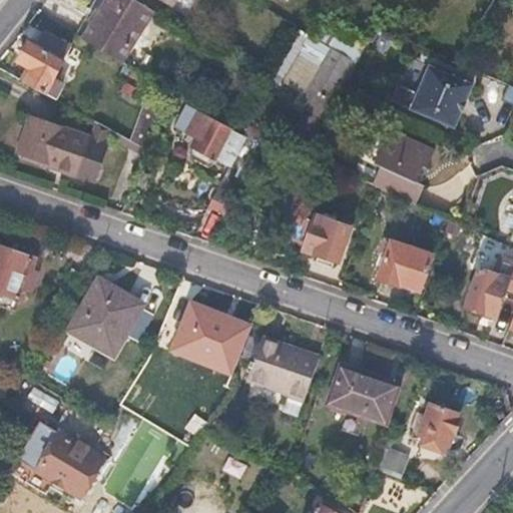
[(136,0),(103,0),(82,37),(123,62),(155,11),(136,0)]
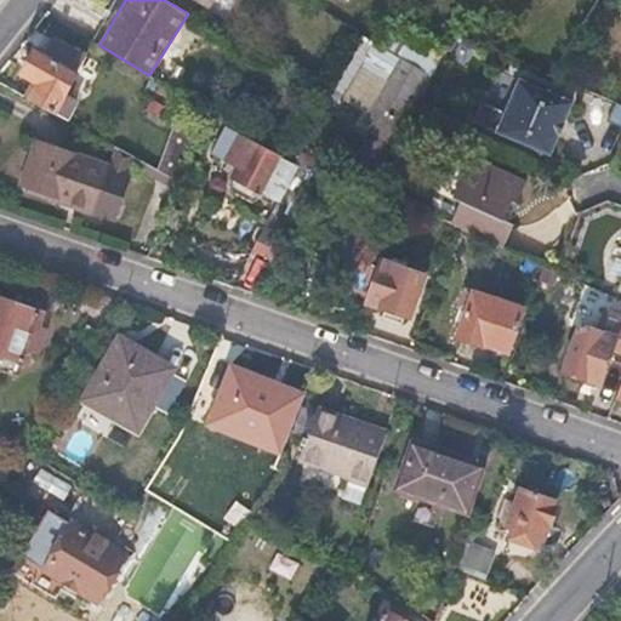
[(32,100),(56,113),(86,56),(57,38),(46,55),(36,49),(23,72),(41,81),(32,100)]
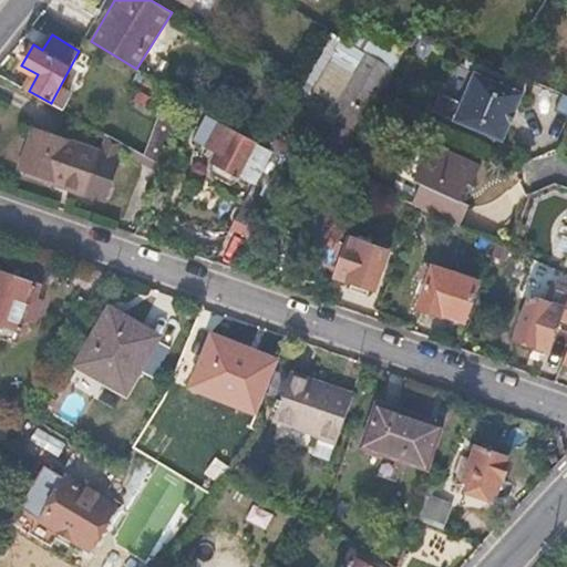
[(298,91),(294,98),(320,115),(334,92),(321,83),(334,59),(350,66),(358,51),(352,47),(337,38),(298,91)]
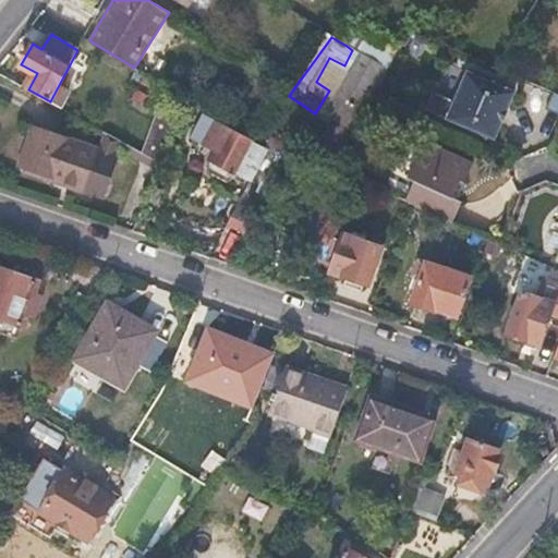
[(385,81),(390,72),(358,52),(353,61),(385,81)]
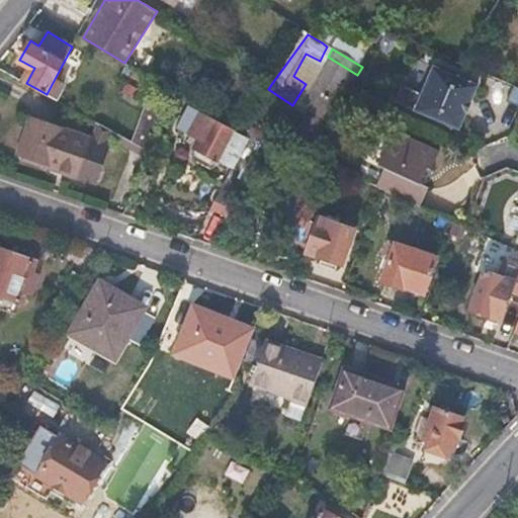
[(338,104),(345,93),(357,75),(328,57),(310,86),(338,104)]
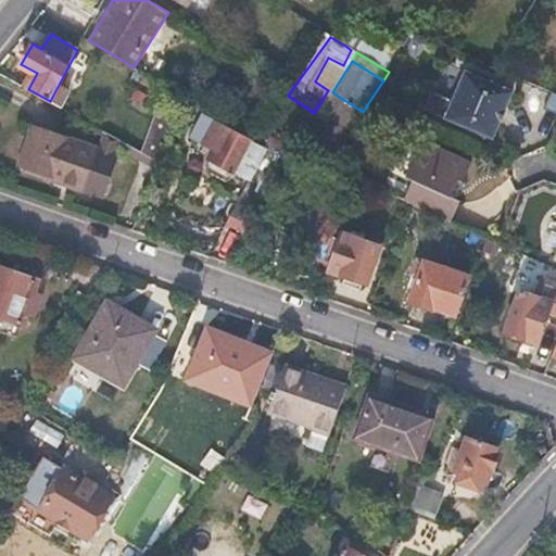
[(491,138),(510,90),(464,70),(444,119),(491,138)]
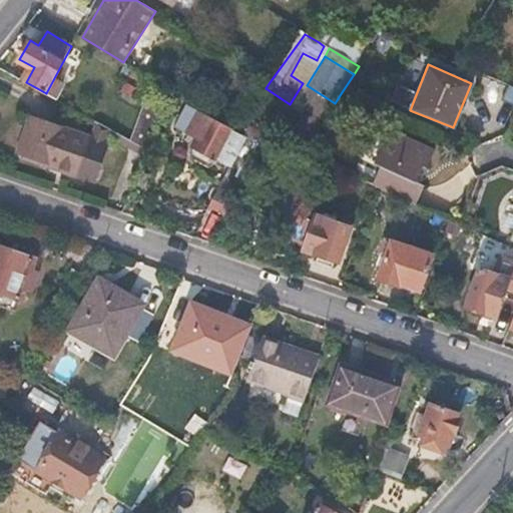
[(144,101),(148,103),(164,79),(153,73),(133,97),(144,101)]
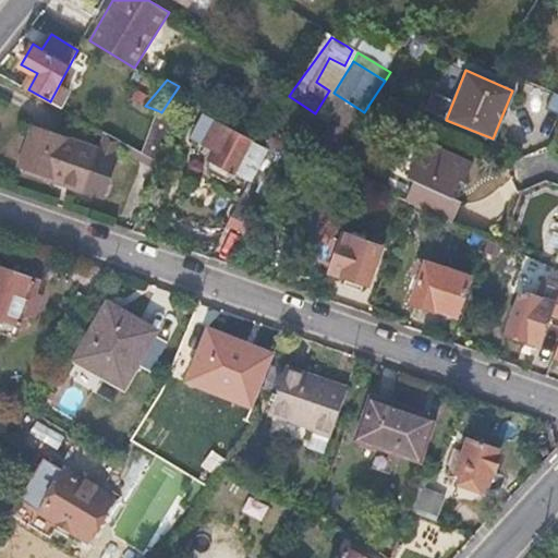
[(286,132),(302,110),(291,101),(276,123),(286,132)]
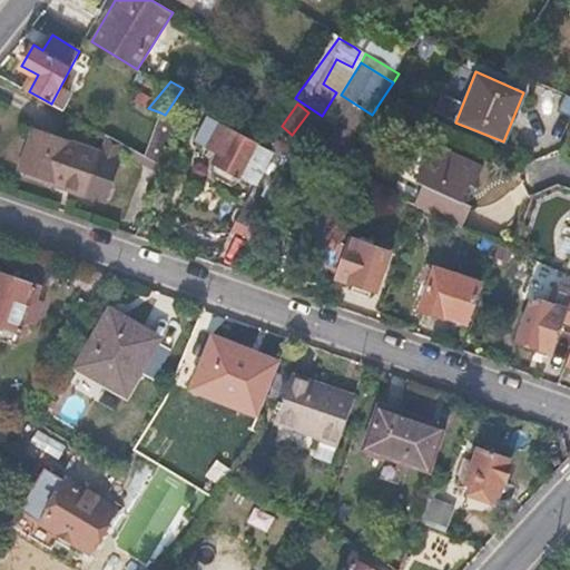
[(236,220),(253,229),(294,153),(273,141),(269,148),(208,119),(198,140),(218,151),(213,160),(214,175),(234,187),(247,178),(255,183),(236,220)]
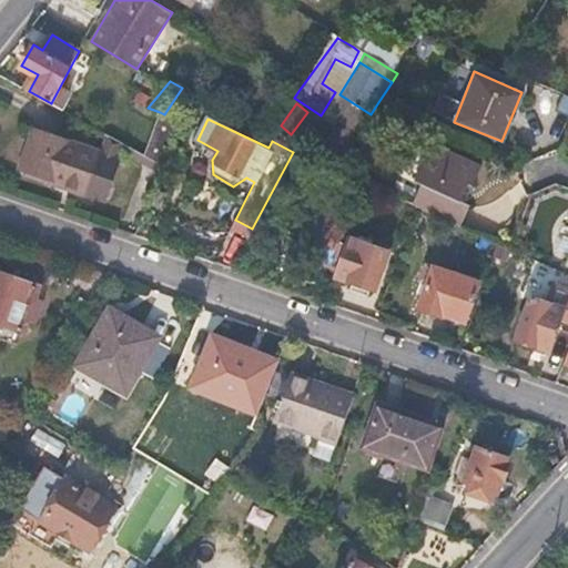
[(336,168),(363,127),(348,119),(323,160),(336,168)]
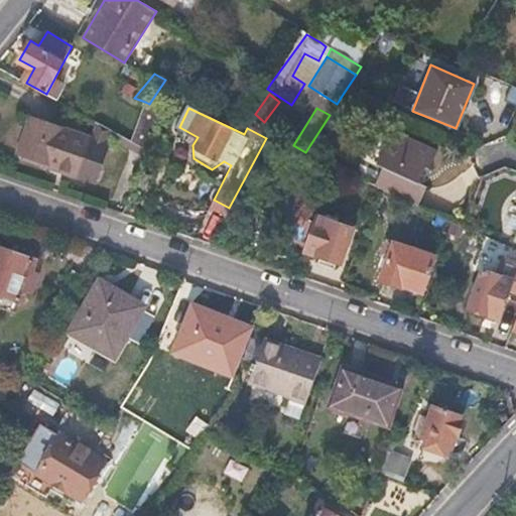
[(15,154),(78,176),(91,136),(29,113),(15,154)]
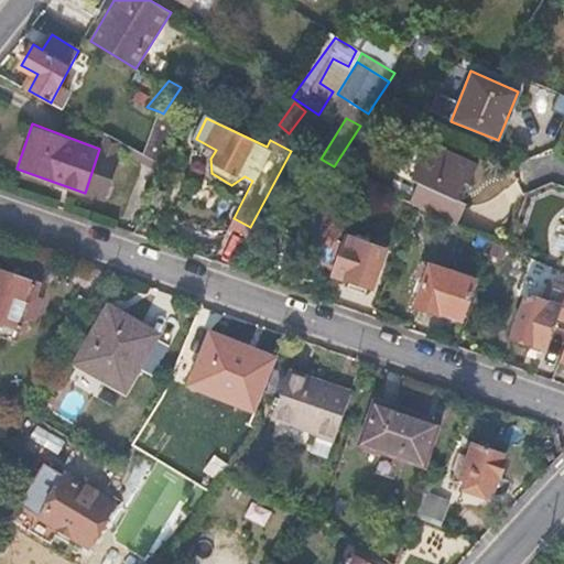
[(414,212),(457,230),(467,206),(464,205),(457,202),(466,184),(473,185),(480,169),(430,145),(414,180),(421,184),(409,208),(414,212)]
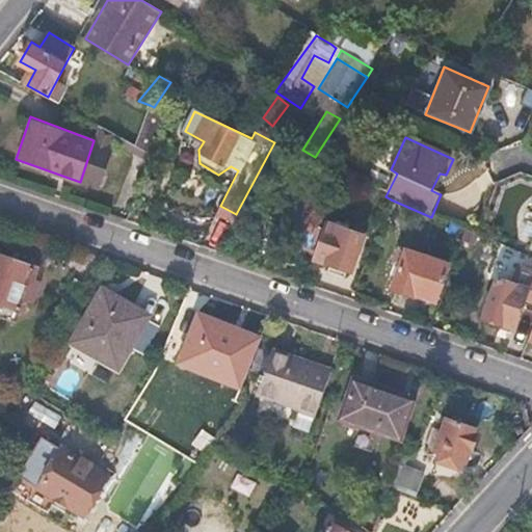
[(431,190),(437,193),(446,175),(440,174),(431,190)]
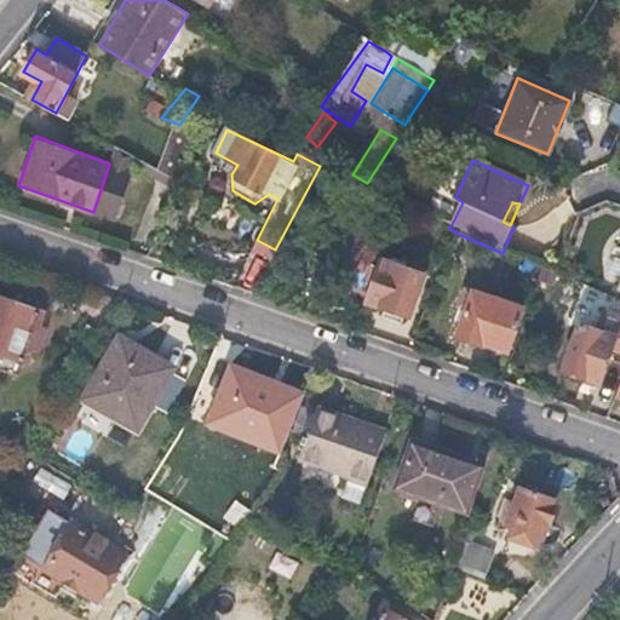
[(369,285),(378,260),(382,248),(361,239),(365,230),(344,223),(327,269),(369,285)]
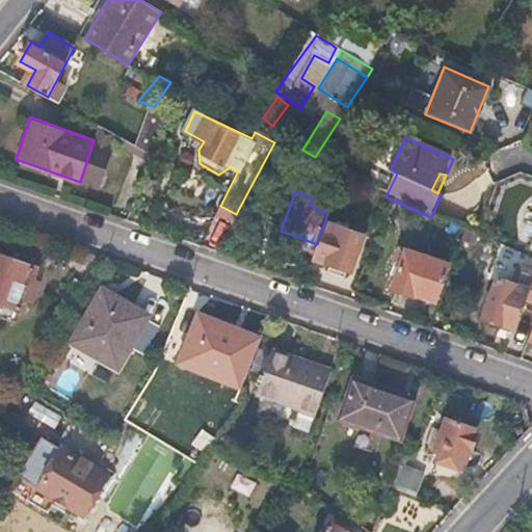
[(317,244),(312,259),(351,272),(364,238),(349,233),(351,229),(337,222),(334,227),(324,223),(317,244)]
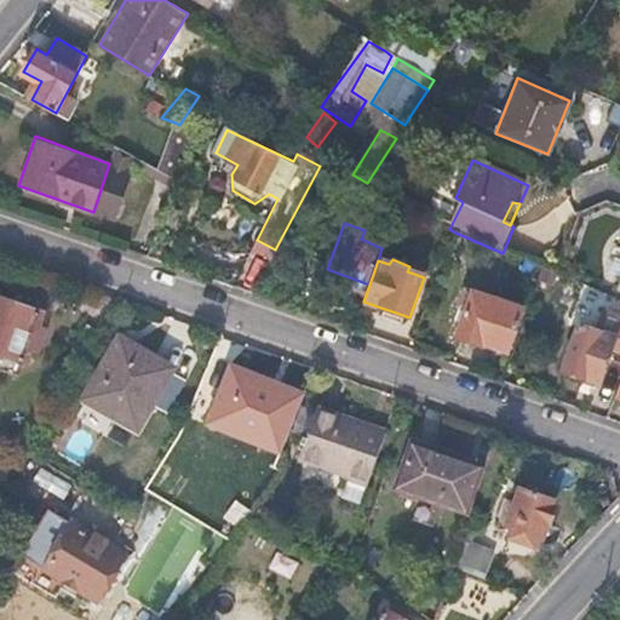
[(523,313),(476,294),(459,339),(484,350),(487,344),(509,354),(523,313)]
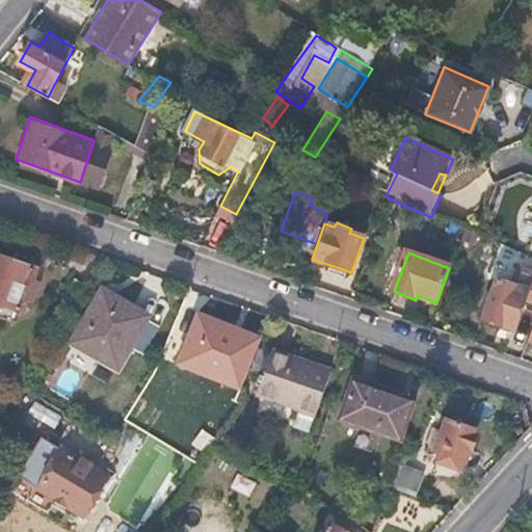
[(0,257),(0,302),(21,310),(26,298),(32,299),(37,283),(31,281),(34,268),(0,257)]
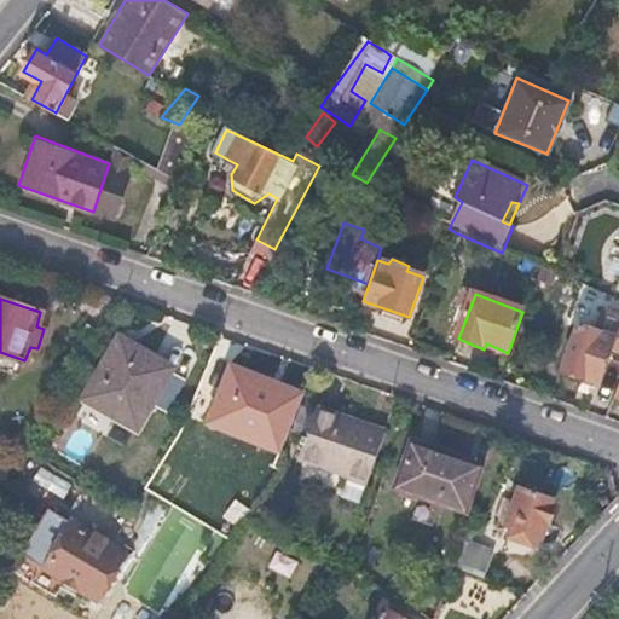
[(614,343),(579,330),(566,370),(602,383),(614,343)]
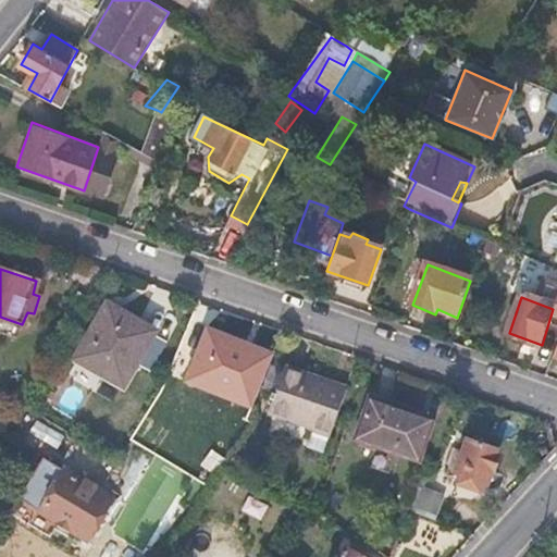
[(152,331),(108,305),(78,356),(123,382),(152,331)]
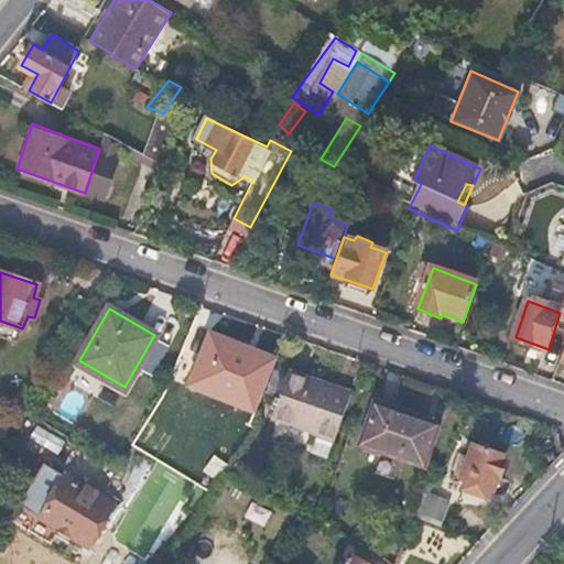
[(205,334),(188,391),(257,410),(272,353),(205,334)]
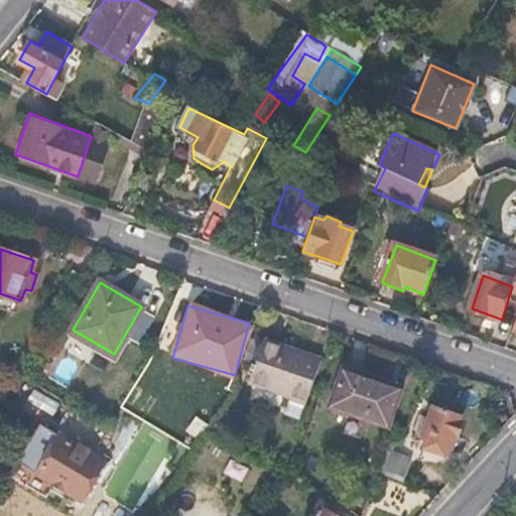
[(264,340),(250,379),(290,393),(291,398),(305,403),(320,360),(264,340)]
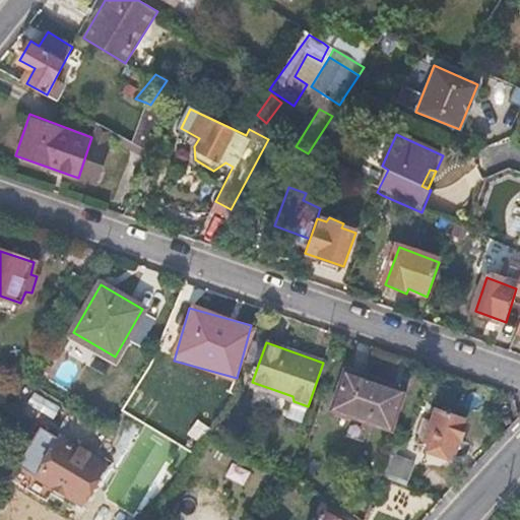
[(347,371),(334,406),(392,428),(404,392),(347,371)]
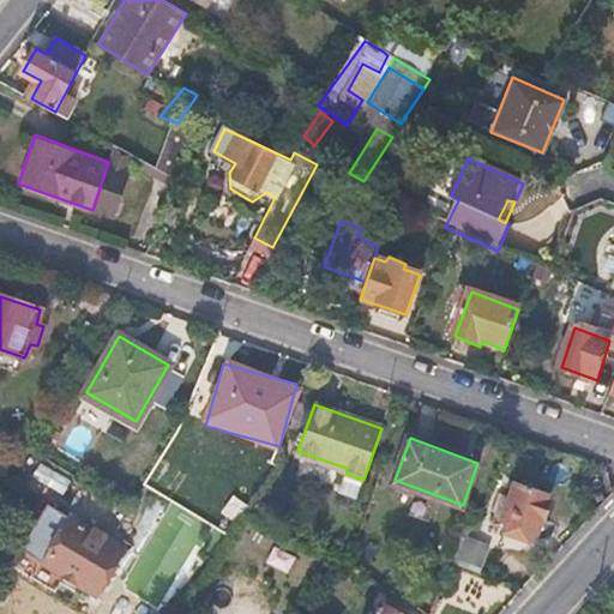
[(517,482),(504,519),(540,533),(552,494),(517,482)]
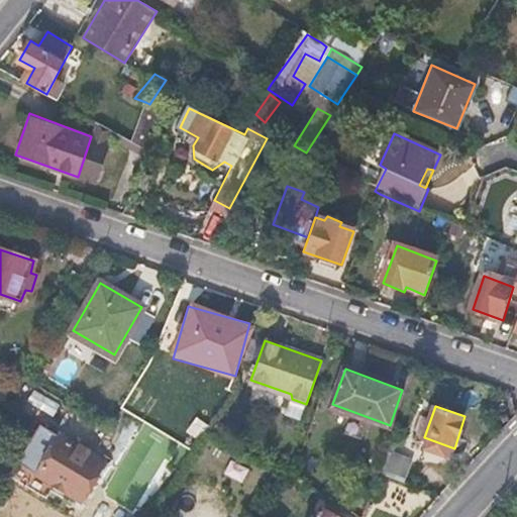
[(61,436),(38,474),(79,498),(101,460),(61,436)]
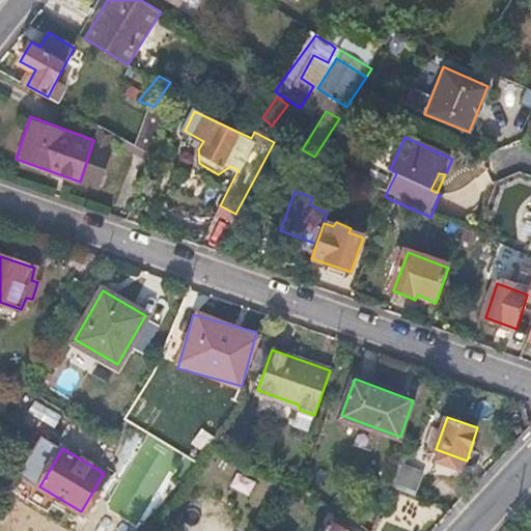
[(409,463),(399,490),(421,499),(427,482),(416,478),(420,467),(409,463)]
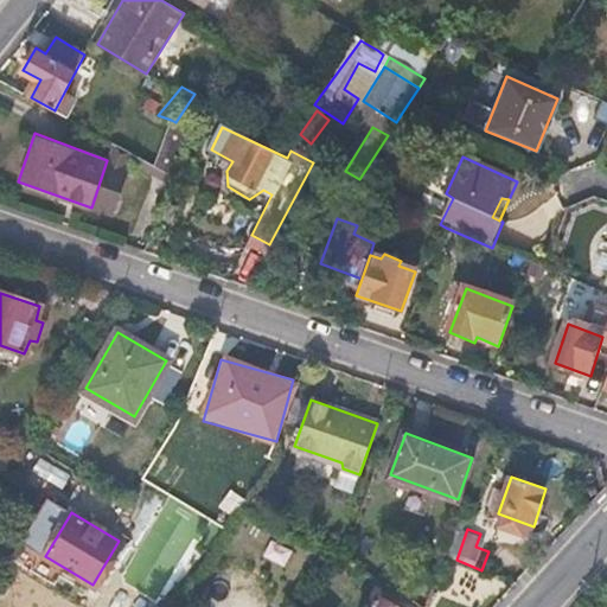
[(475,547),(489,551),(493,537),(480,534),(475,547)]
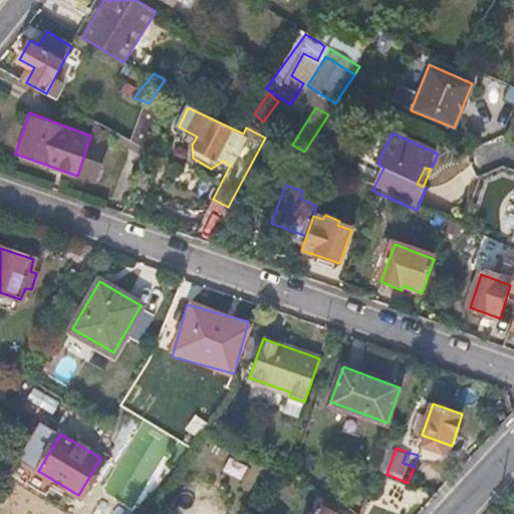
[(338,513),(319,504),(313,513),(338,513)]
